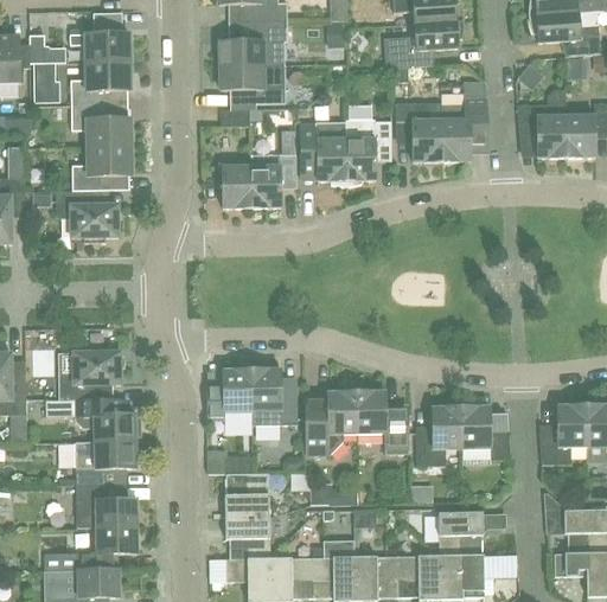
[(261,1),(261,0),(218,0),(218,2),(253,2),(254,19),(278,19),(286,19),(286,1),(261,1)]
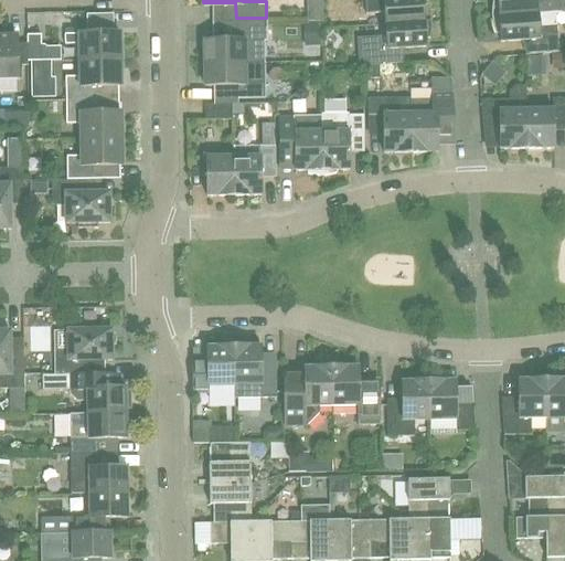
[(384,9),(385,21),(430,18),(430,13),(429,9),(428,4),(427,1),(423,1),(423,0),(365,0),(366,10),(384,9)]
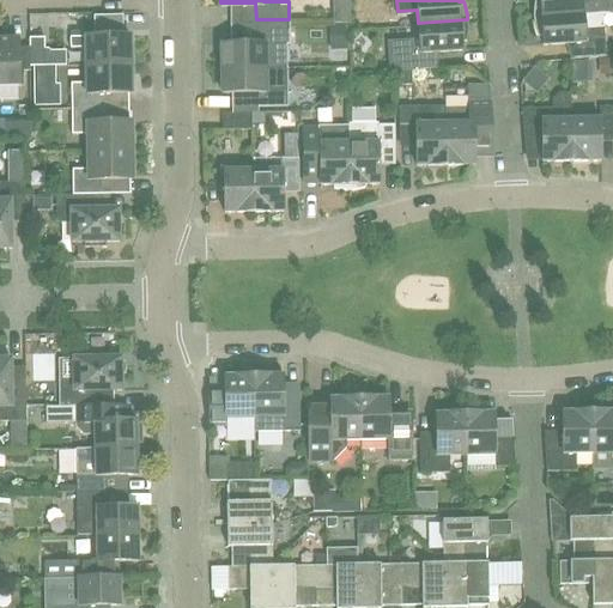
[(533,8),(533,14),(583,11),(602,10),(608,10),(607,0),(533,0),(533,2),(533,8)]
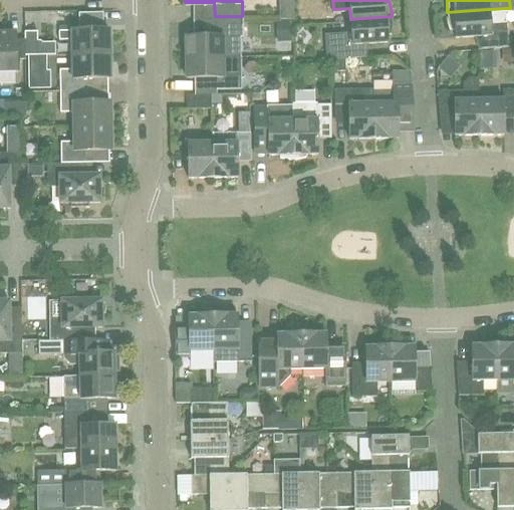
[(505,8),(489,9),(447,12),(447,16),(448,20),(449,24),(450,28),(455,27),(455,35),(483,33),(484,46),(508,44),(506,19),(505,8)]
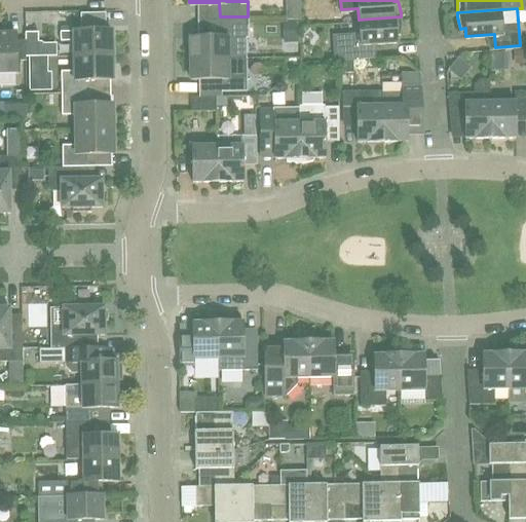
[(220,16),(220,34),(189,34),(190,56),(227,56),(246,54),(246,33),(249,33),(248,16),(240,16),(220,16)]
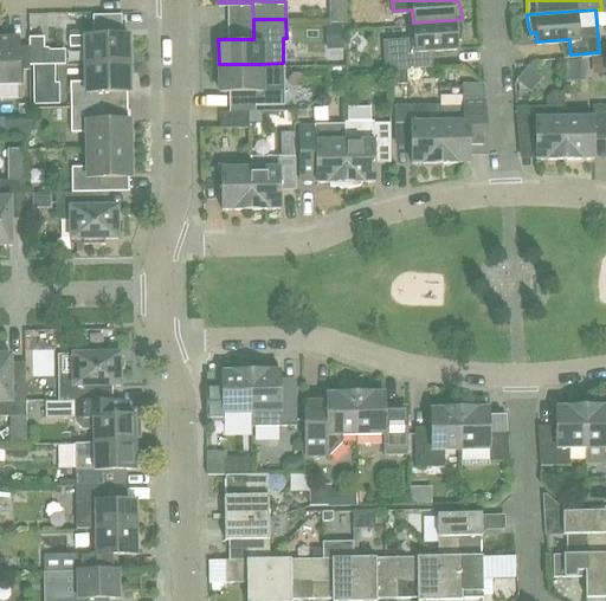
[(456,38),(461,38),(462,33),(462,28),(463,24),(462,19),(413,23),(414,36),(382,38),(385,66),(425,64),(424,49),(456,46),(456,38)]
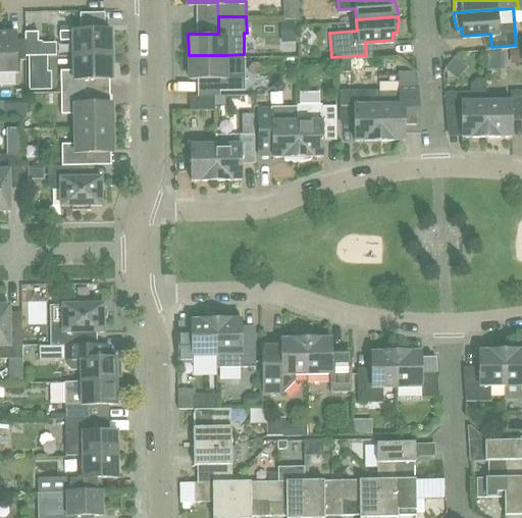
[(72,38),(73,52),(111,52),(110,28),(59,28),(59,38),(72,38)]
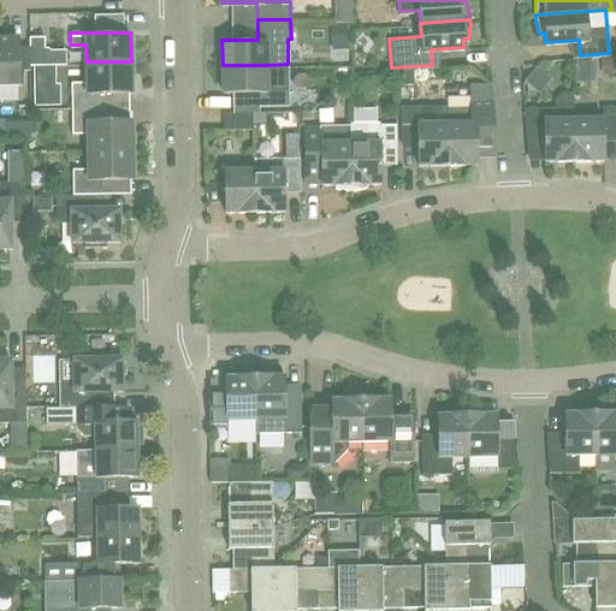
[(30,63),(29,43),(12,43),(12,34),(0,34),(0,82),(23,82),(23,67),(30,67),(30,63)]
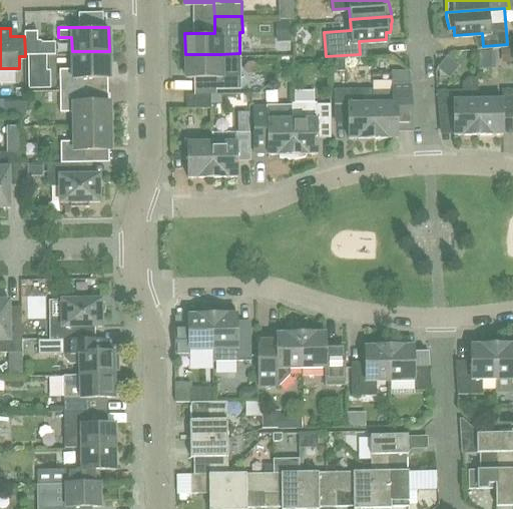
[(25,52),(37,52),(37,28),(24,28),(24,36),(25,52)]
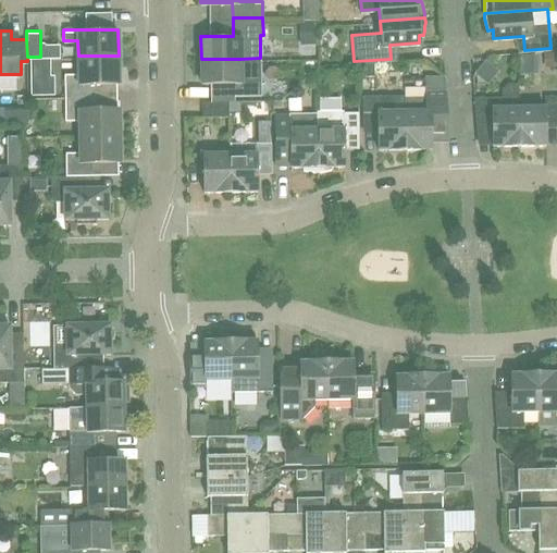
[(64,72),(64,95),(91,95),(91,82),(119,82),(119,56),(78,56),(78,72),(64,72)]
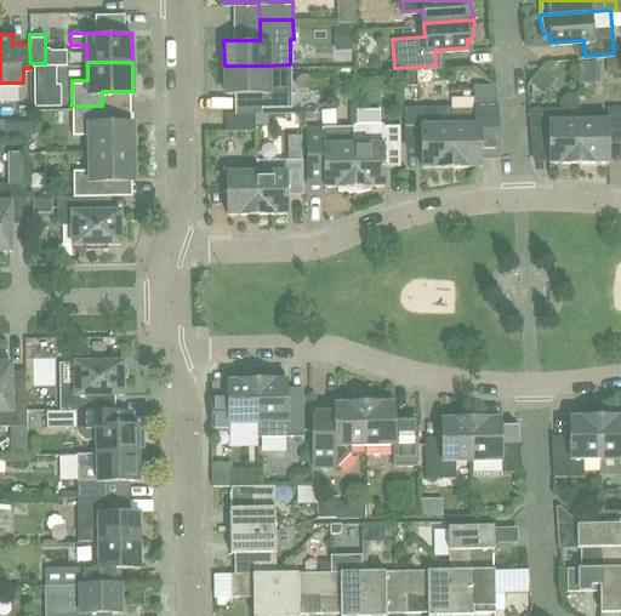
[(268,66),(224,66),(224,91),(261,90),(261,104),(291,103),(291,89),(290,64),(268,66)]
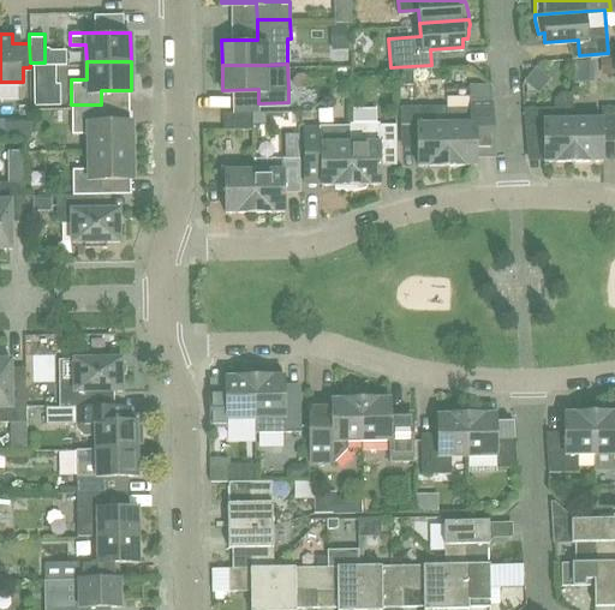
[(476,154),(495,154),(490,81),(469,81),(470,107),(447,107),(447,120),(446,120),(447,162),(476,162),(476,154)]
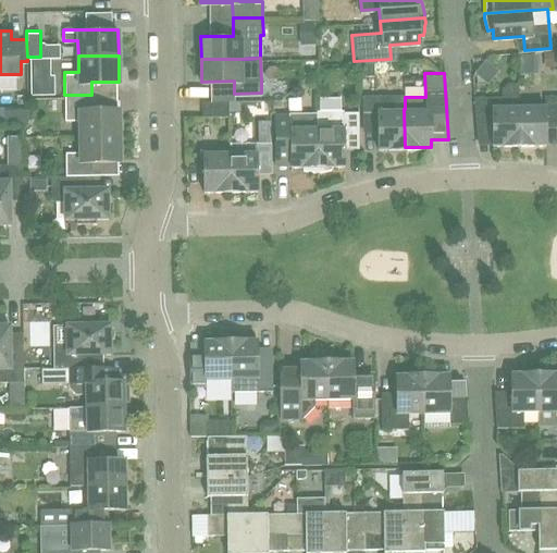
[(502,95),(492,95),(474,95),(475,121),(480,121),(480,125),(483,128),(492,128),(492,144),(519,143),(518,105),(518,81),(508,81),(502,88),(502,95)]
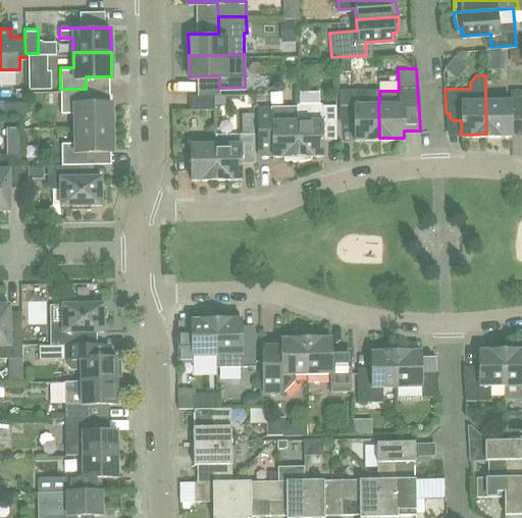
[(379,138),(378,102),(365,102),(365,87),(340,88),(340,117),(354,116),(354,138),(379,138)]
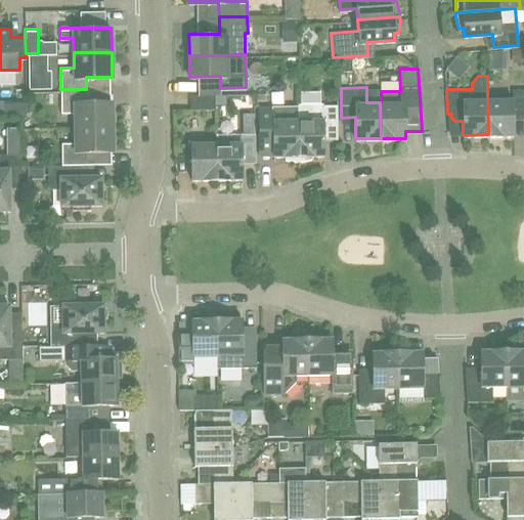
[(512,98),(487,98),(488,134),(513,134),(513,113),(523,113),(523,88),(512,88),(512,98)]
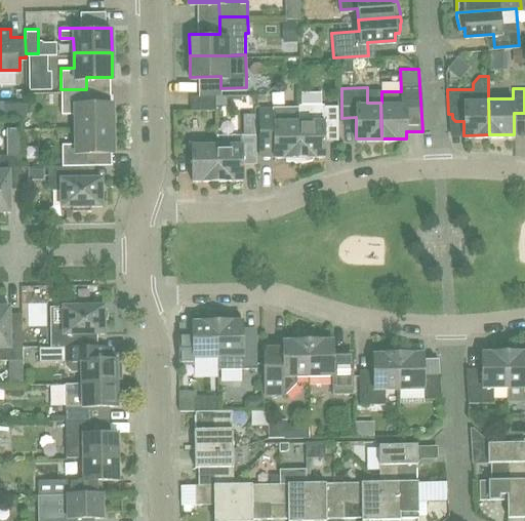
[(75,126),(113,126),(112,102),(86,102),(86,89),(61,89),(61,112),(75,112),(75,126)]
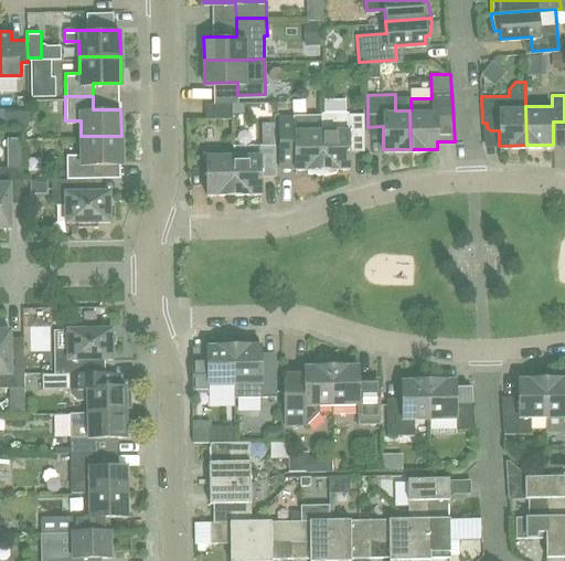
[(205,116),(232,116),(231,101),(204,101),(205,116)]
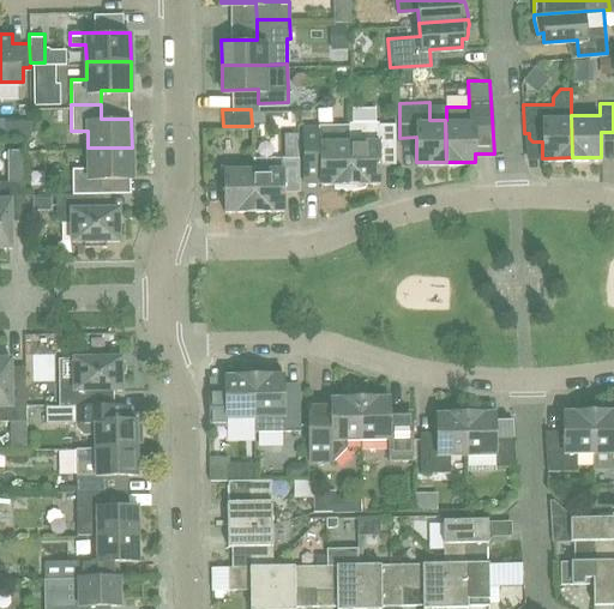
[(304,128),(304,181),(333,181),(333,184),(348,187),(350,187),(349,139),(349,121),(318,122),(318,127),(304,128)]
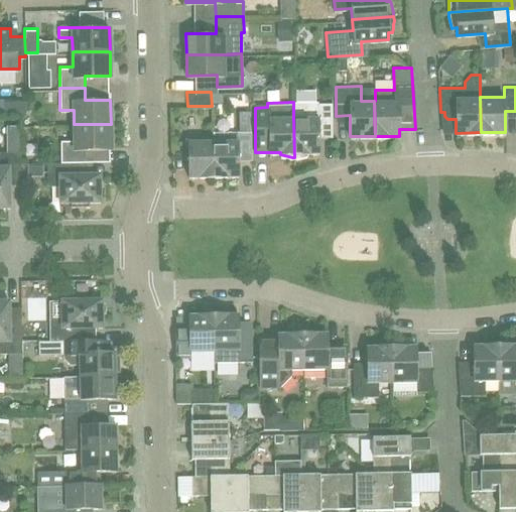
[(293,102),(293,117),(294,157),(295,157),(307,154),(307,152),(318,152),(318,131),(332,131),(332,102),(293,102)]
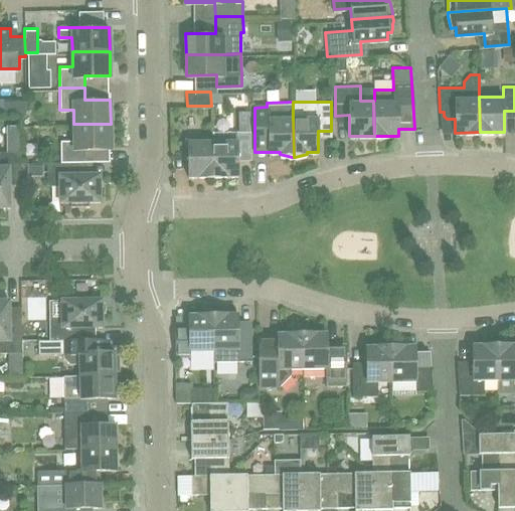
[(60,139),(60,161),(76,160),(86,160),(86,148),(111,148),(111,124),(73,124),(73,139),(60,139)]
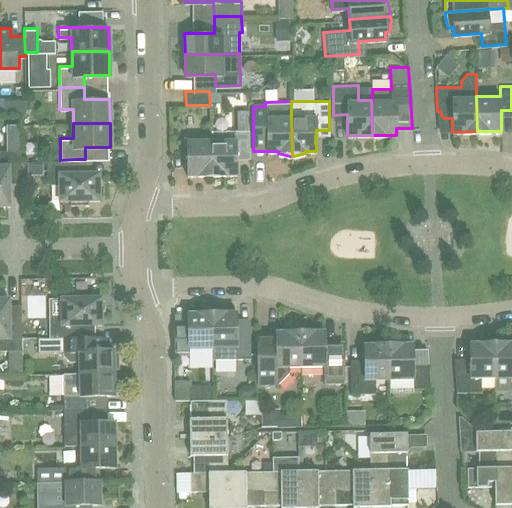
[(211,138),(212,174),(236,173),(236,152),(249,152),(249,128),(211,129),(211,138)]
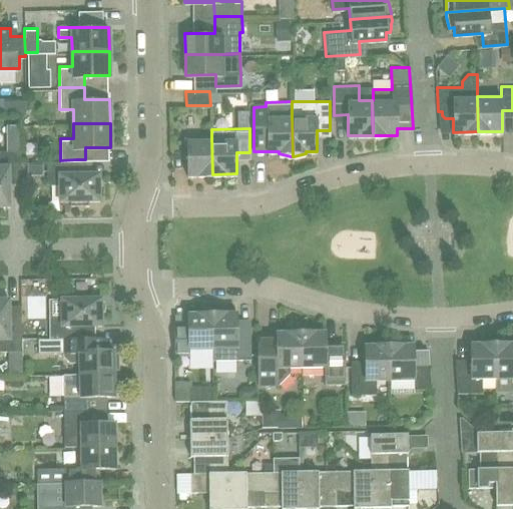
[(212,174),(211,138),(186,139),(187,174),(212,174)]
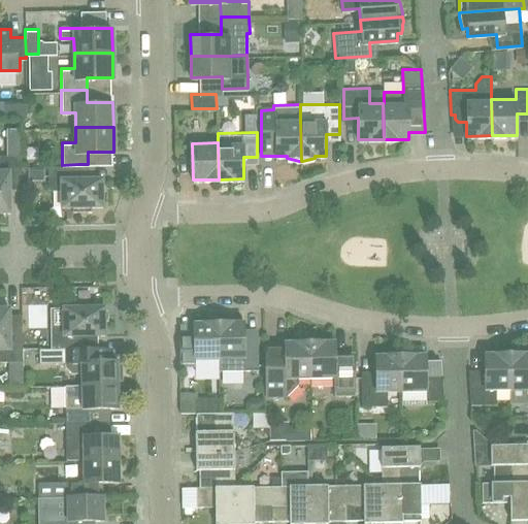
[(9,183),(22,182),(21,154),(0,154),(0,210),(9,210),(9,183)]
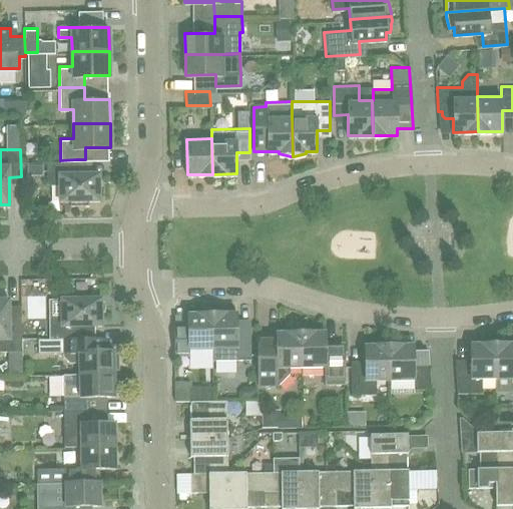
[(60,160),(46,160),(47,182),(59,181),(59,199),(70,199),(70,204),(89,203),(89,199),(99,198),(99,171),(77,171),(76,159),(60,160)]
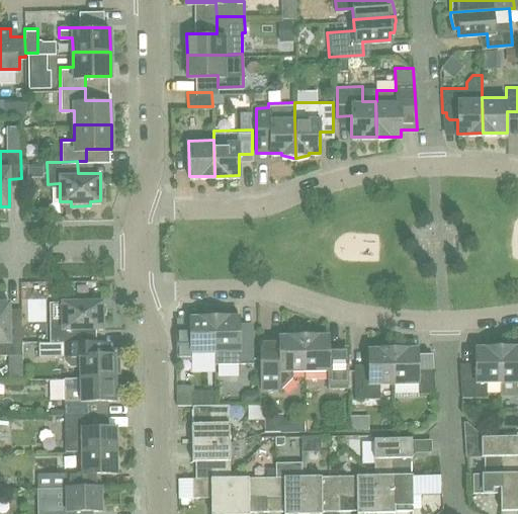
[(72,300),(62,300),(50,300),(50,339),(80,339),(80,327),(102,327),(102,298),(91,300),(91,294),(72,294),(72,300)]
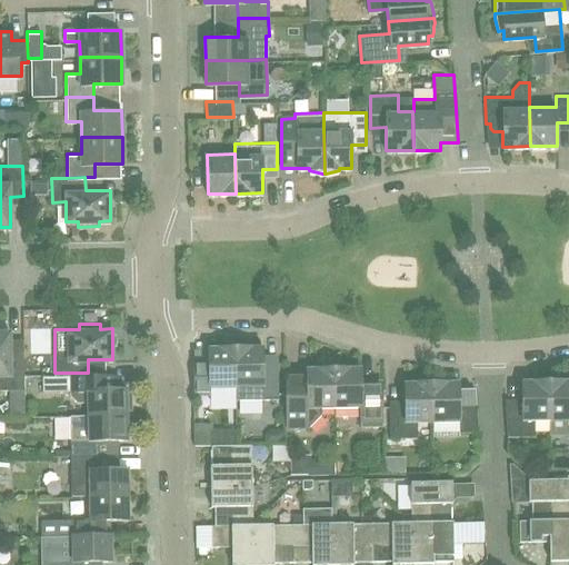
[(0,387),(23,387),(23,374),(23,354),(10,354),(9,329),(0,329),(0,387)]
